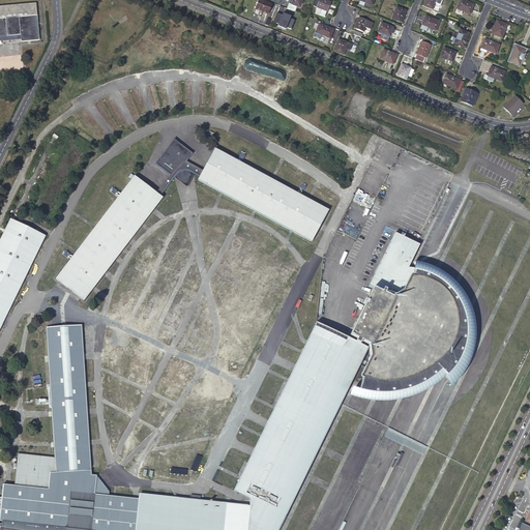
[(259,0),(256,8),(268,13),(271,4),(260,0),(259,0)]
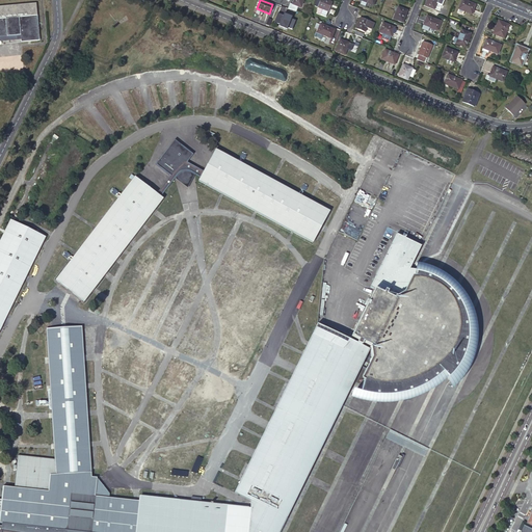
[(290,3),(288,8),(296,11),(298,6),(300,7),(303,0),(294,0),(292,4),(290,3)]
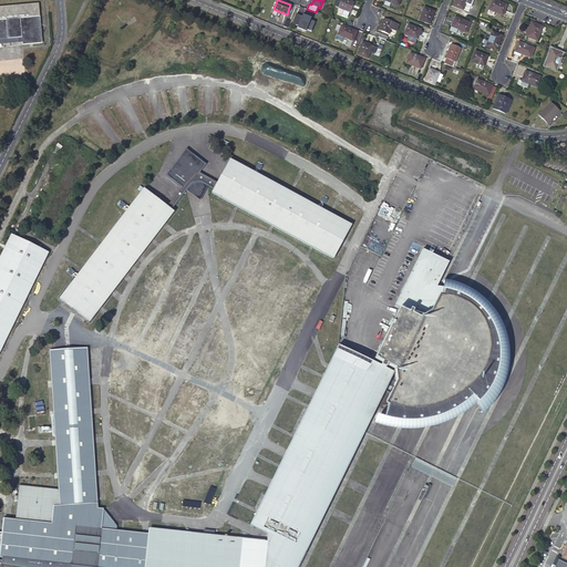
[(341,0),(339,8),(350,12),(353,2),(348,0),(341,0)]
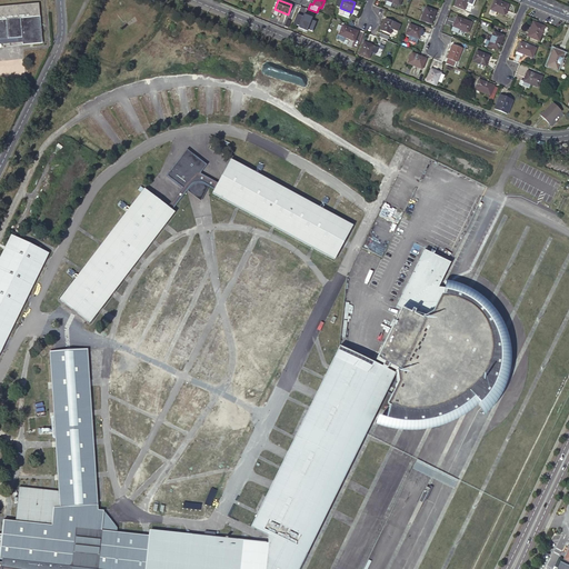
[(456,0),(453,6),(463,10),(468,0),(456,0)]
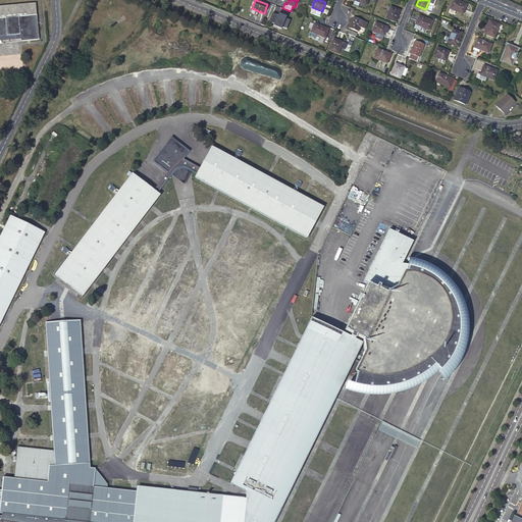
[(453,0),(450,8),(463,13),(467,4),(456,0),(453,0)]
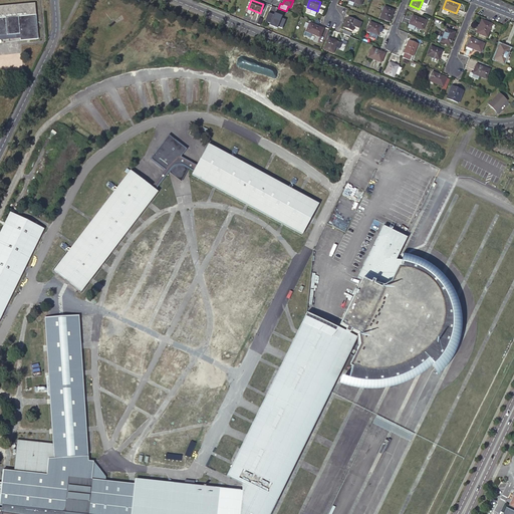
[(38,39),(35,3),(0,6),(0,35),(20,34),(20,40),(38,39)]
